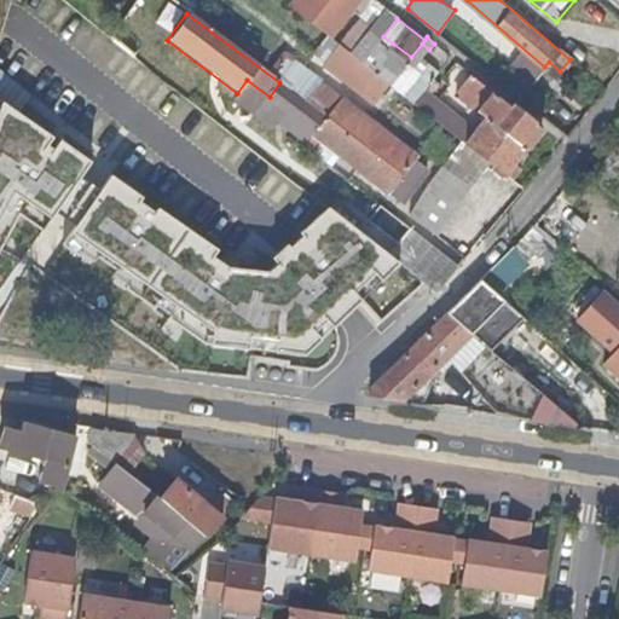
[(389,86),(337,46),(322,64),(375,105),(389,86)]
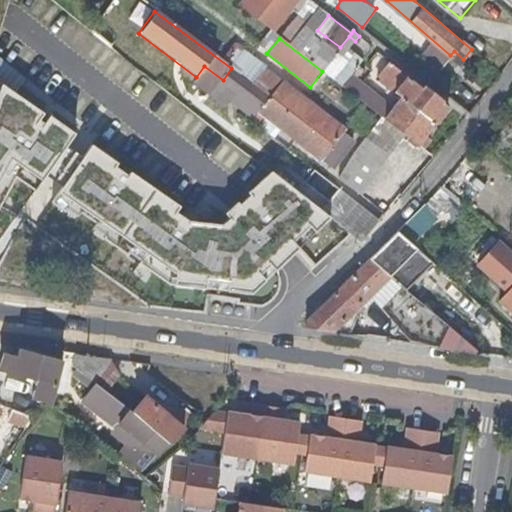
[(402,96),(384,118),(417,143),(447,104),(424,86),(423,88),(390,64),(380,77),(402,96)]
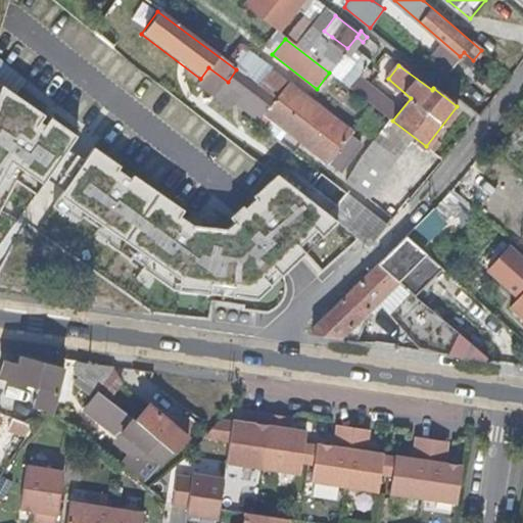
[(271,96),(236,69),(228,82),(263,108),(271,96)]
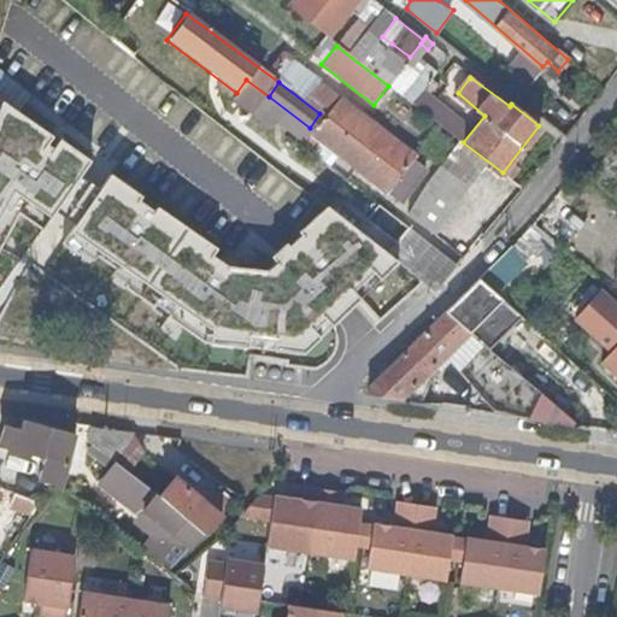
[(423,88),(411,101),(433,118),(444,105),(445,105),(423,88)]
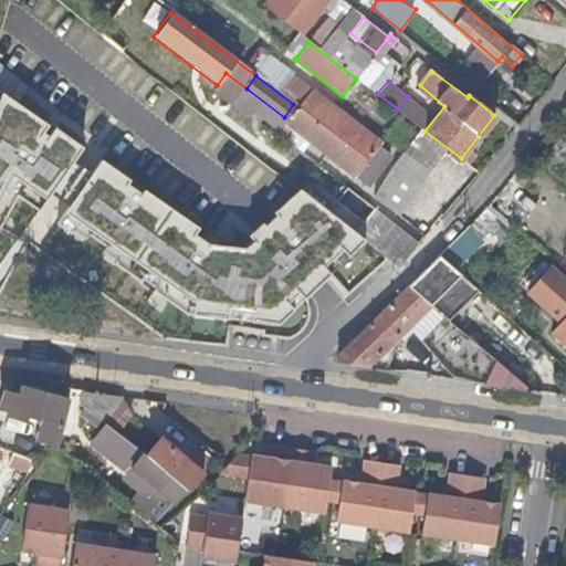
[(301,103),(312,90),(306,84),(295,98),(301,103)]
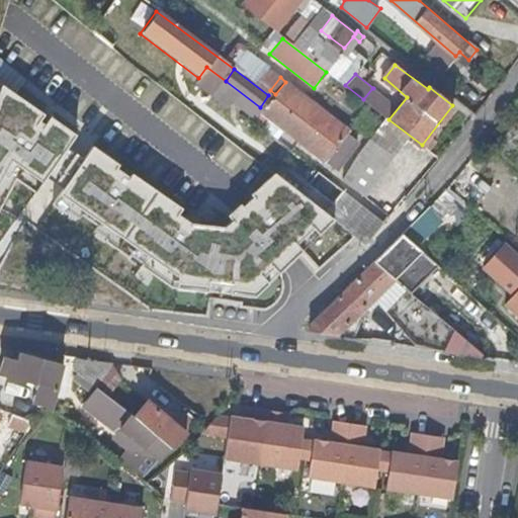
[(275,94),(262,111),(327,161),(335,151),(341,155),(353,140),(347,136),(350,132),(285,82),(275,94)]
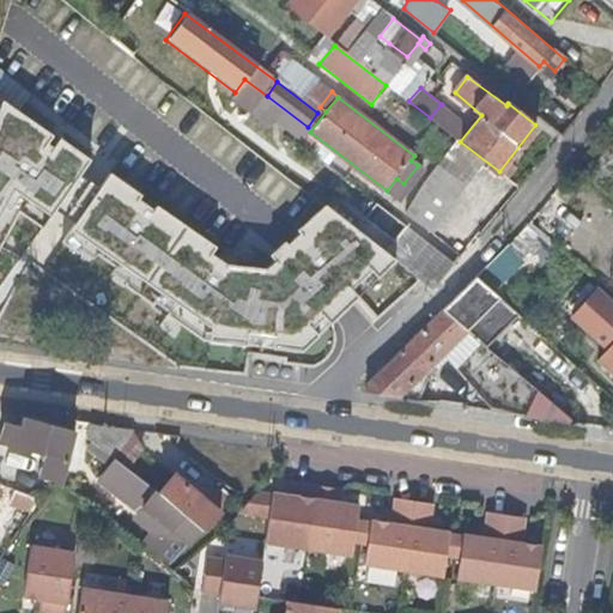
[(420,277),(322,201),(286,237),(266,259),(271,260),(262,269),(224,263),(210,256),(213,247),(153,208),(149,213),(133,201),(138,196),(108,174),(96,187),(79,177),(90,161),(59,143),(52,152),(46,146),(50,138),(0,99),(0,250),(17,218),(42,228),(54,211),(72,224),(61,240),(90,260),(93,253),(113,267),(107,274),(202,343),(297,351),(329,321),(344,308),(357,296),(377,316),(420,277)]
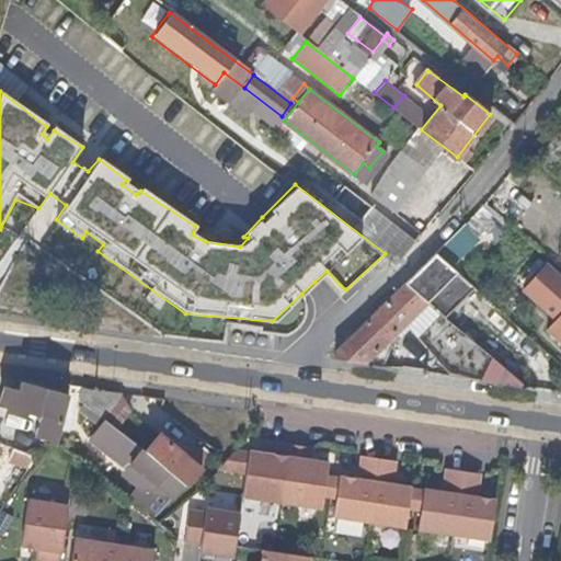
[(368,191),(423,233),(472,170),(418,128),(368,191)]
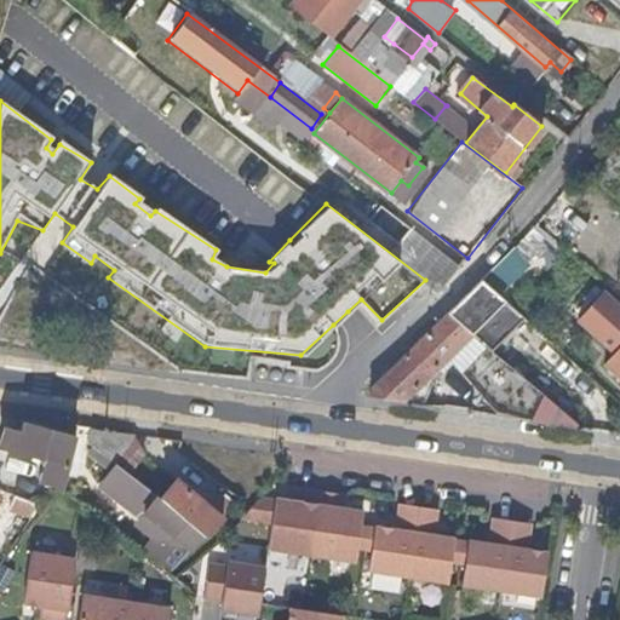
[(532,227),(512,247),(540,271),(560,251),(532,227)]
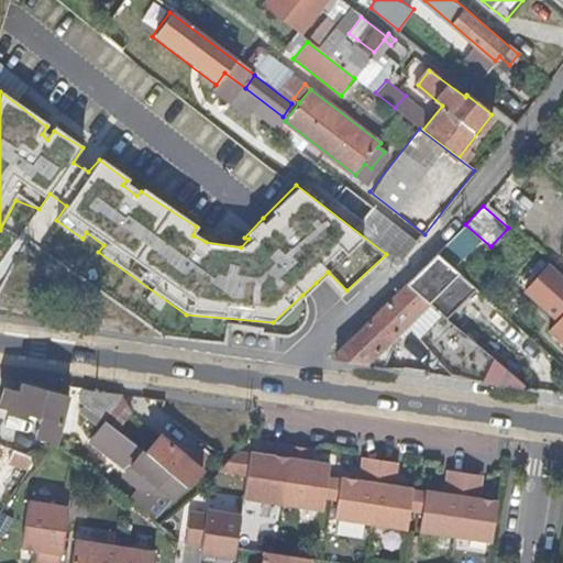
[(440,253),(408,283),(444,313),(473,283),(440,253)]
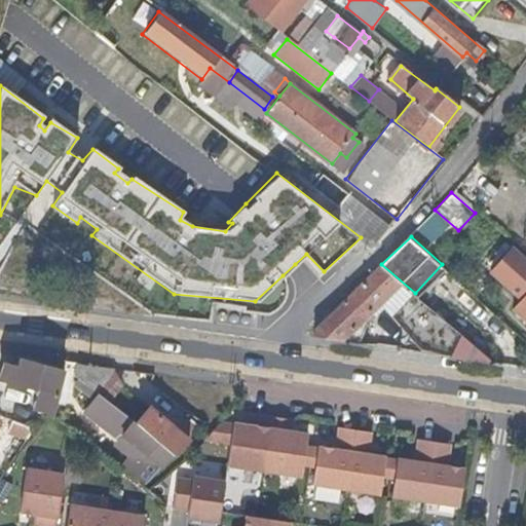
[(525,260),(512,248),(491,270),(522,298),(525,293),(525,260)]
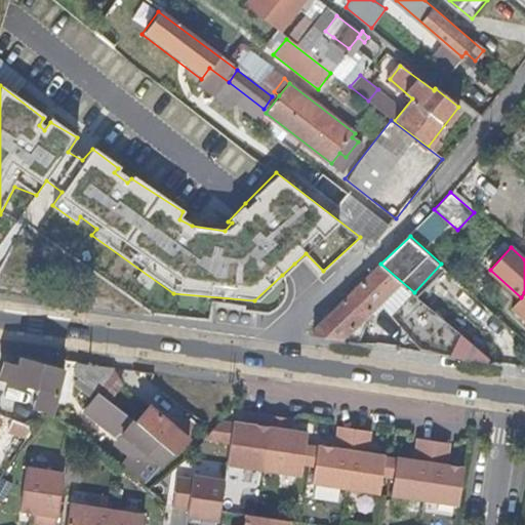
[(448,354),(494,361),(472,341),(455,327),(414,292),(380,264),(316,326),(314,334),(361,341),(369,321),(364,316),(380,299),(421,347),(448,354)]
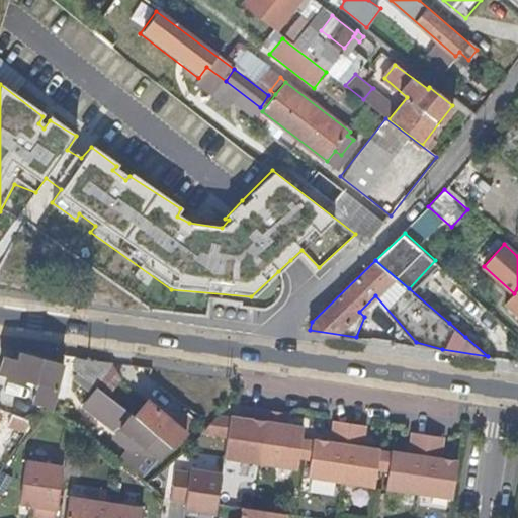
[(517,288),(507,303),(517,313),(517,288)]
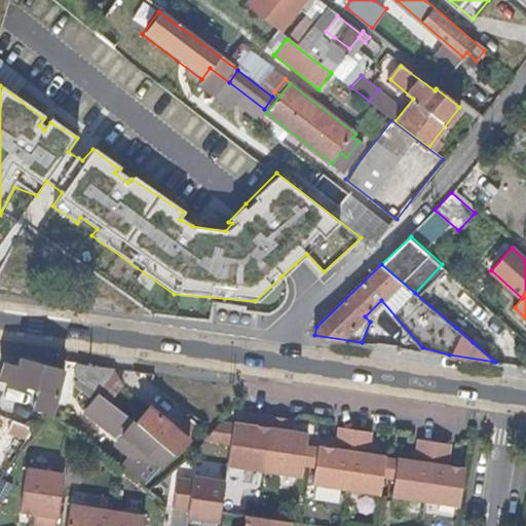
[(52,415),(65,370),(21,357),(17,365),(1,361),(0,365),(0,377),(40,390),(35,409),(52,415)]
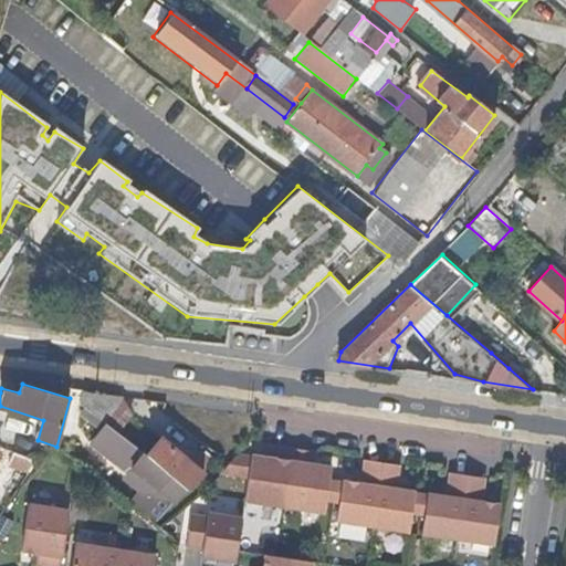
[(82,389),(79,400),(101,420),(104,416),(98,408),(103,394),(82,389)]
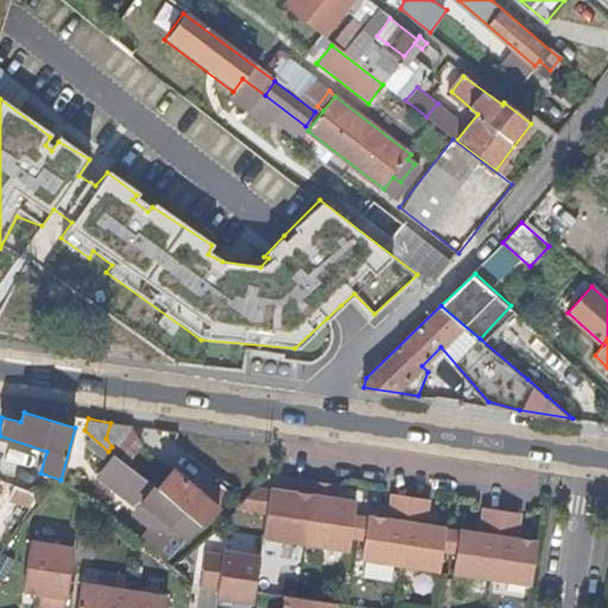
[(99,464),(111,453),(108,451),(84,430),(86,454),(99,464)]
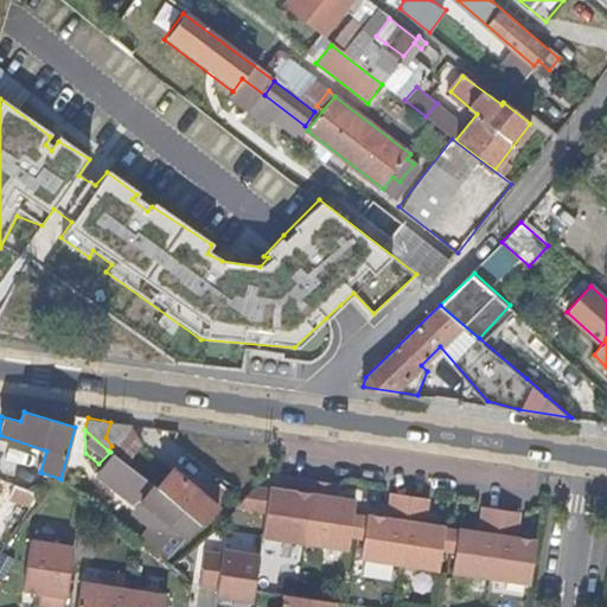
[(154,487),(116,457),(100,479),(139,509),(142,505),(154,515),(138,535),(151,547),(167,557),(202,523),(159,491),(154,487)]
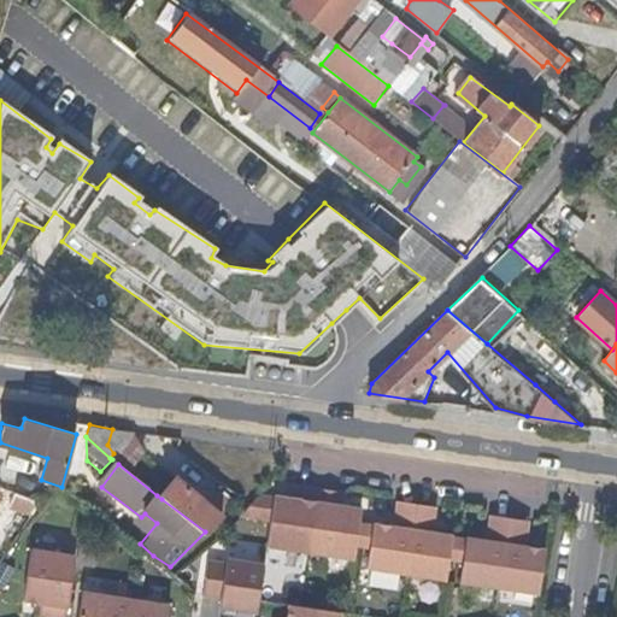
[(177,480),(162,499),(205,532),(228,510),(217,501),(212,509),(177,480)]
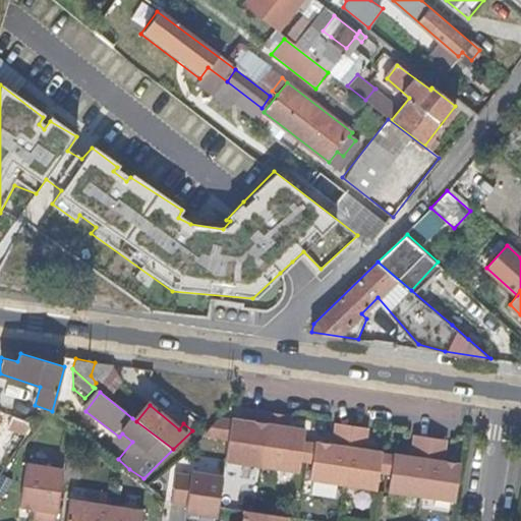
[(252,422),(254,407),(248,406),(245,421),(252,422)]
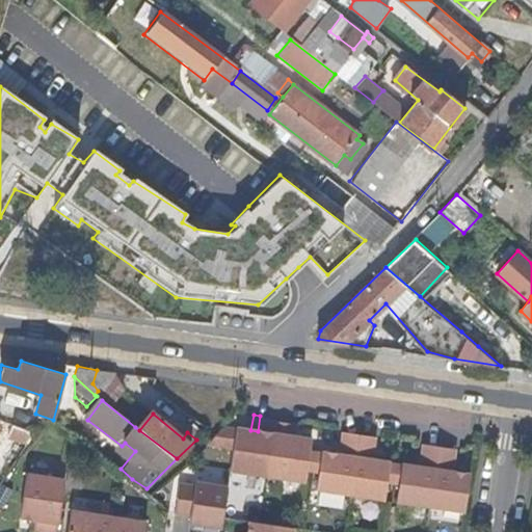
[(230,468),(268,473),(276,418),(260,416),(258,431),(250,430),(236,427),(233,449),(230,468)]
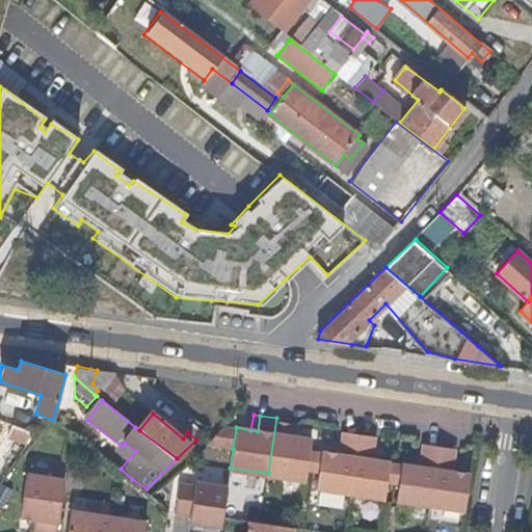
[(276,418),(268,473),(302,478),(310,439),(293,436),(287,435),(289,420),(276,418)]
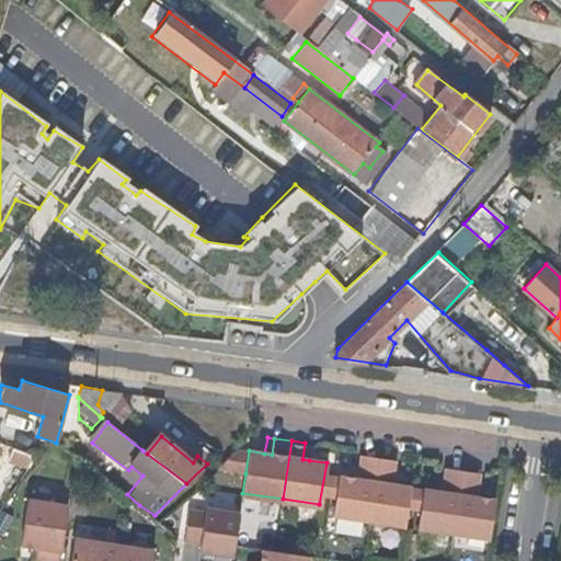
[(312,444),(305,443),(302,459),(309,460),(312,444)]
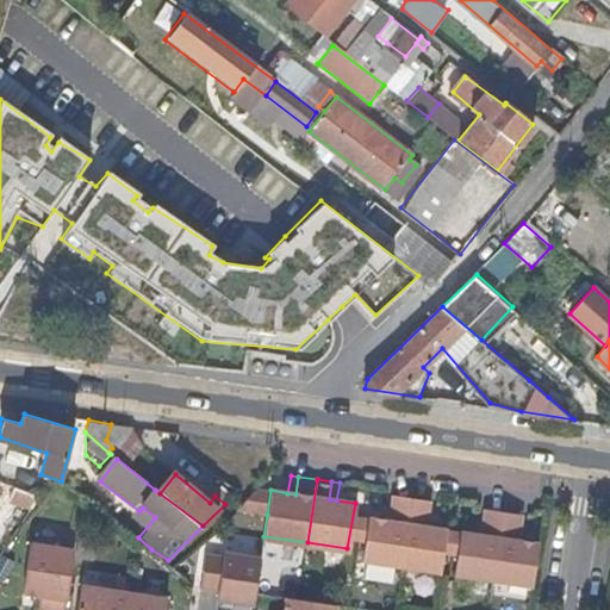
[(261,489),(240,510),(267,515),(271,490),(261,489)]
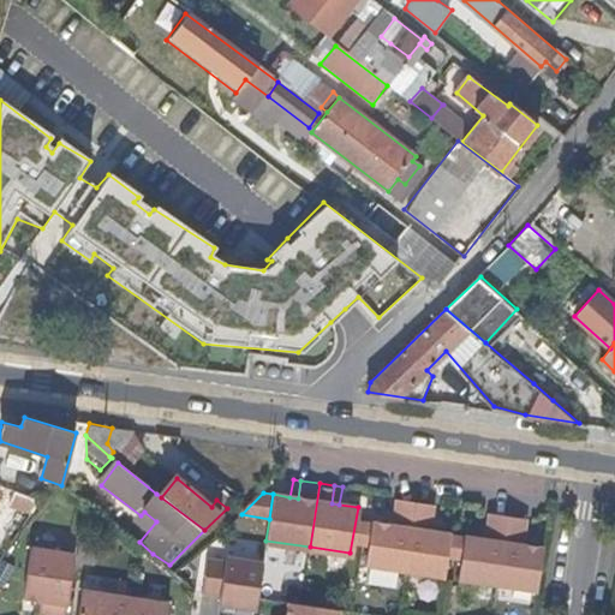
[(363,560),(406,566),(416,497),(393,495),(388,518),(370,515),(363,560)]
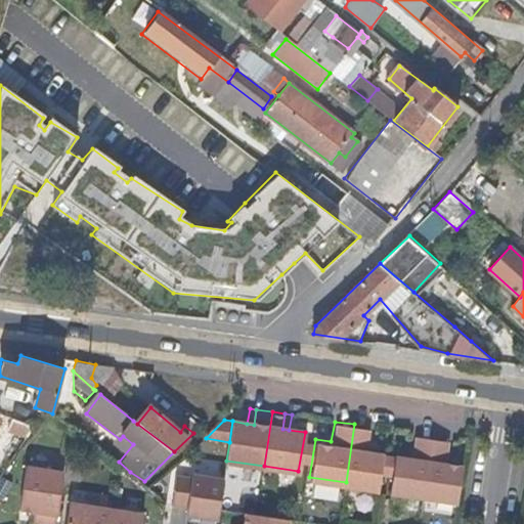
[(354,424),(346,482),(378,486),(383,449),(363,445),(365,426),(354,424)]
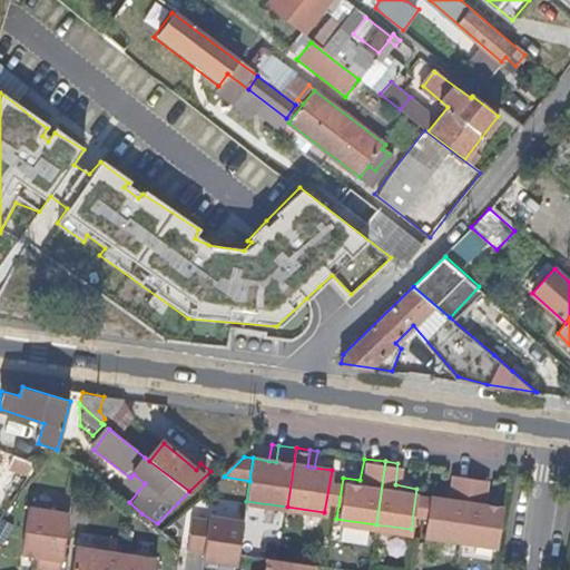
[(422,531),(462,537),(471,473),(450,470),(446,493),(429,490),(422,531)]
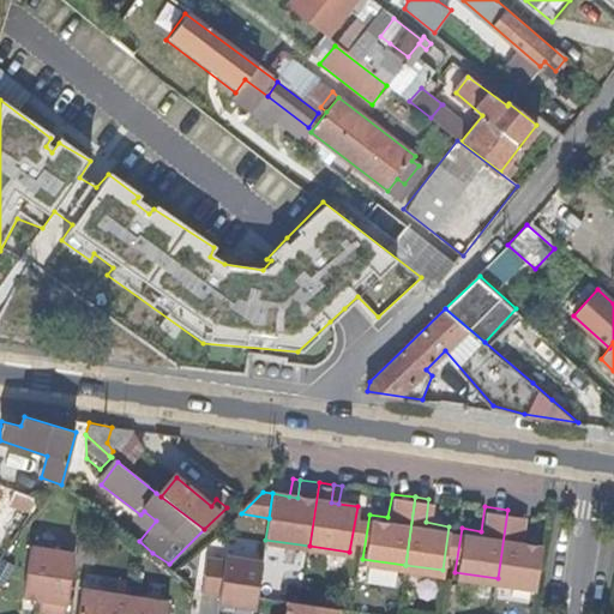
[(498,578),(535,584),(541,540),(519,536),(523,512),(507,510),(498,578)]
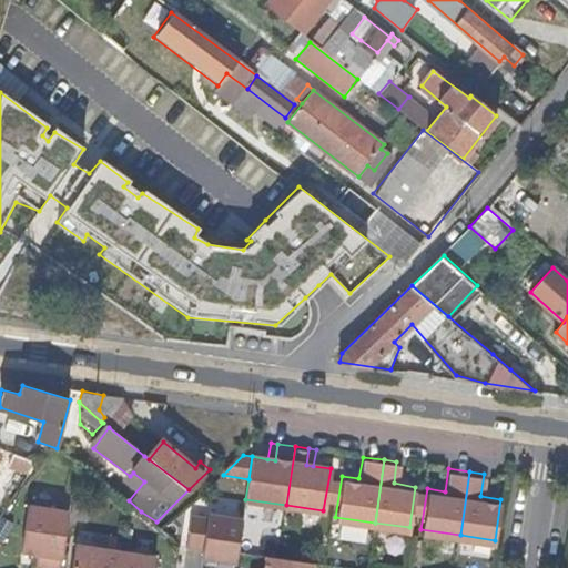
[(204,554),(210,558),(236,563),(243,519),(210,514),(210,517),(195,514),(194,514),(191,541),(195,546),(204,548),(204,554)]
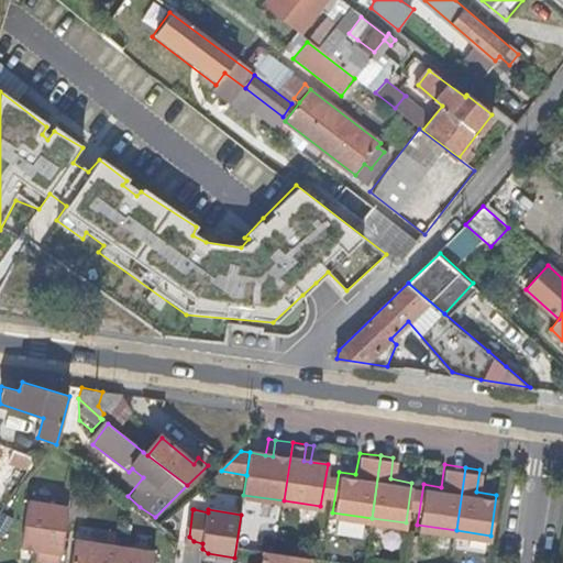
[(56,562),(64,519),(23,514),(17,559),(37,561),(37,562),(56,562)]
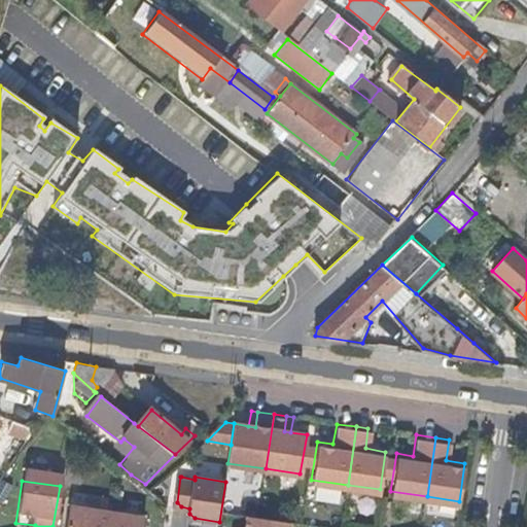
[(289,526),(291,521),(249,515),(246,526),(289,526)]
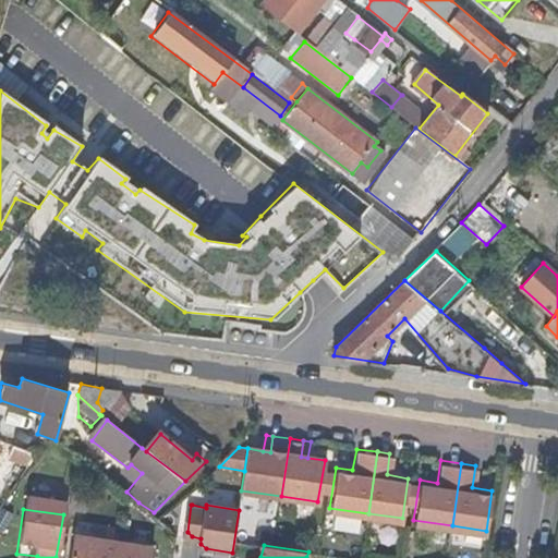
[(111,557),(112,553),(70,546),(68,557),(111,557)]
